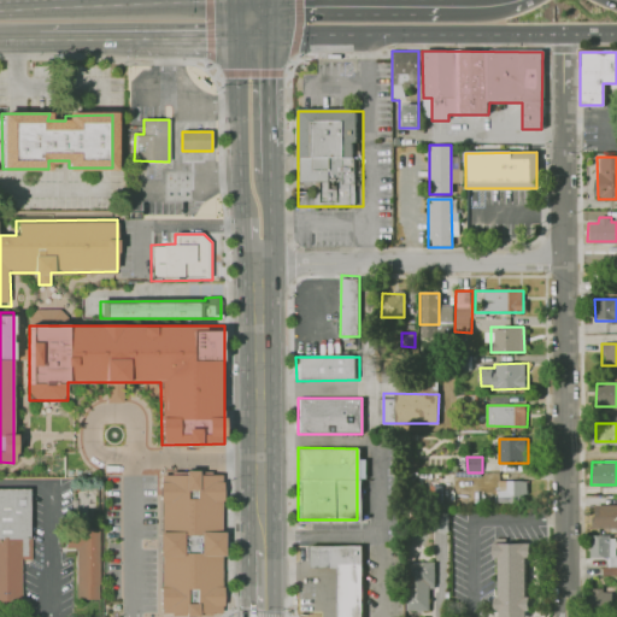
[(160,615),(222,613),(221,474),(159,475),(160,615)]
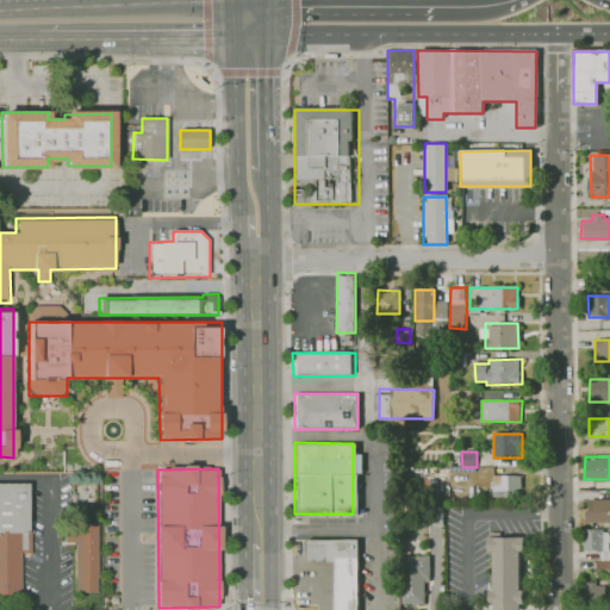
[(493,474),(522,474),(522,496),(493,496),(493,474)]
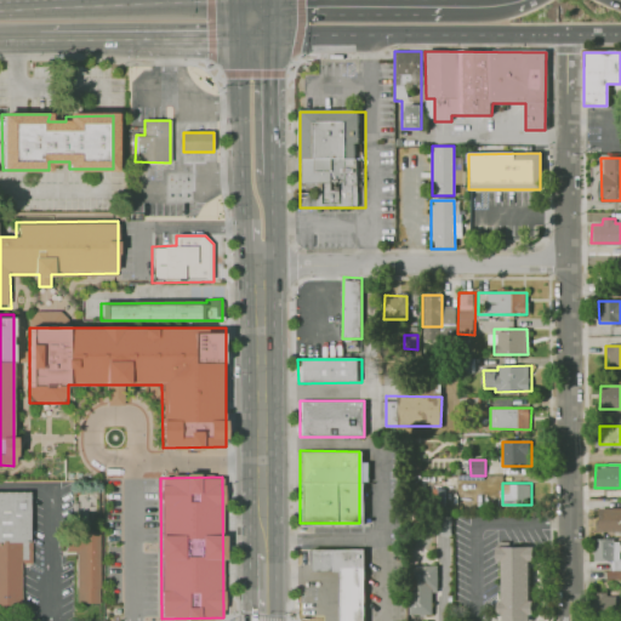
[(445,488),(445,505),(429,505),(429,488),(445,488)]
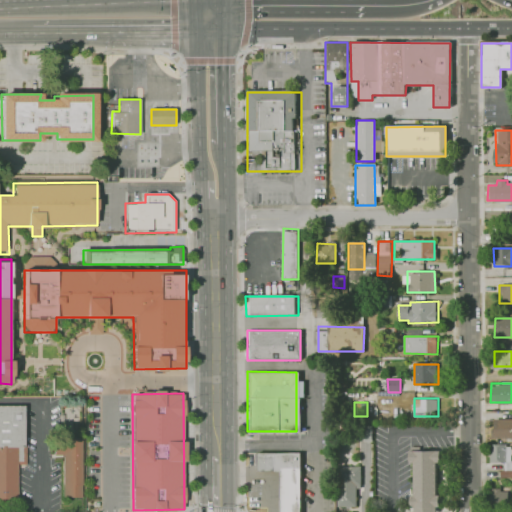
[(0,403),(25,403),(25,460),(17,461),(17,505),(0,505),(0,403)]
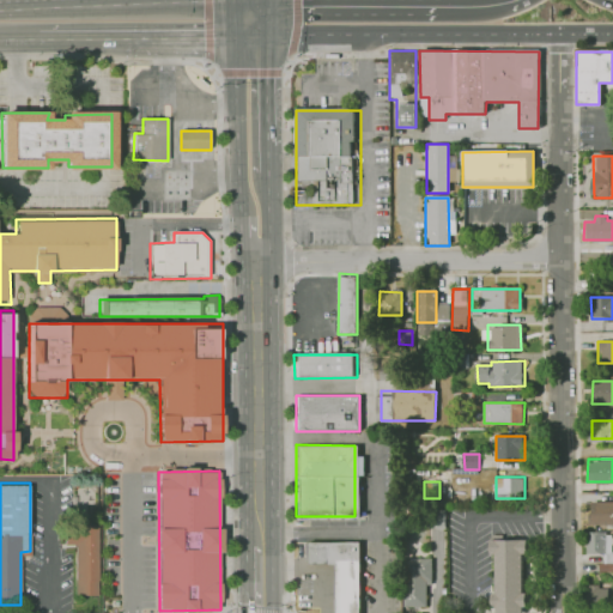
[(592,502),(612,502),(612,526),(592,526),(592,502)]
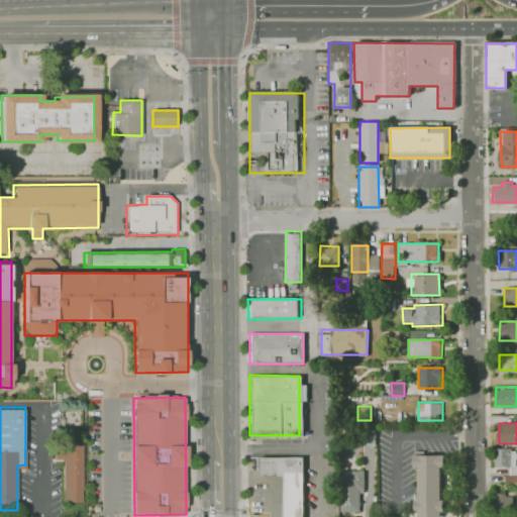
[(362,444),(377,445),(377,430),(362,430),(362,444)]
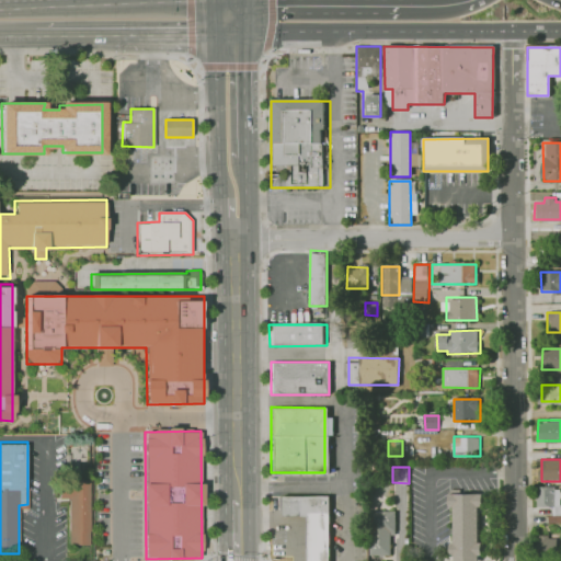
[(55,481),(88,481),(90,547),(68,547),(67,496),(55,496),(55,481)]
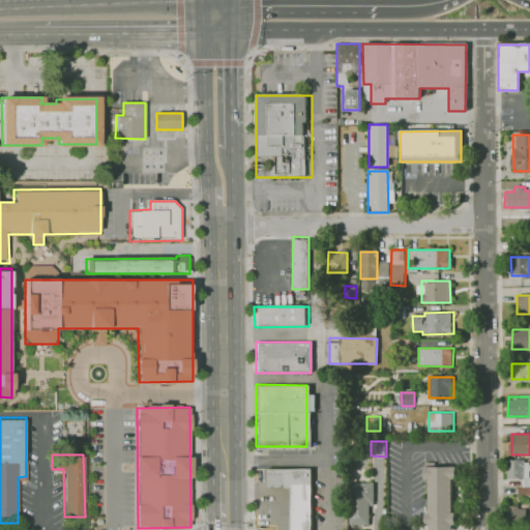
[(510,461),(529,461),(529,477),(529,486),(522,486),(522,479),(509,479),(510,461)]
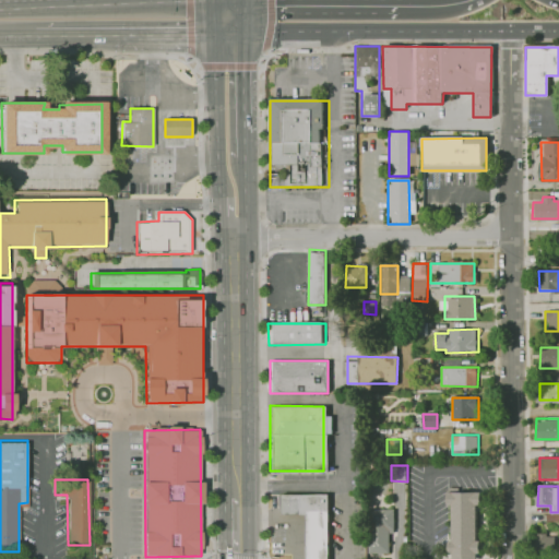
[(448,492),(482,492),(482,503),(477,503),(477,539),(482,539),(482,552),(477,552),(477,558),(453,558),(453,552),(450,552),(450,542),(452,542),(452,504),(448,504),(448,492)]
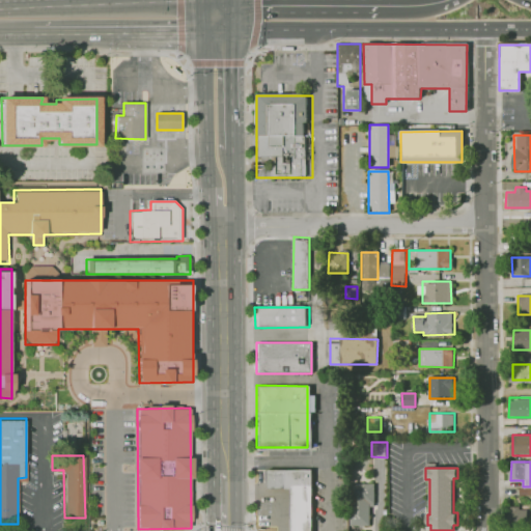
[(268,469),(268,487),(287,487),(287,530),(309,530),(309,469),(268,469)]
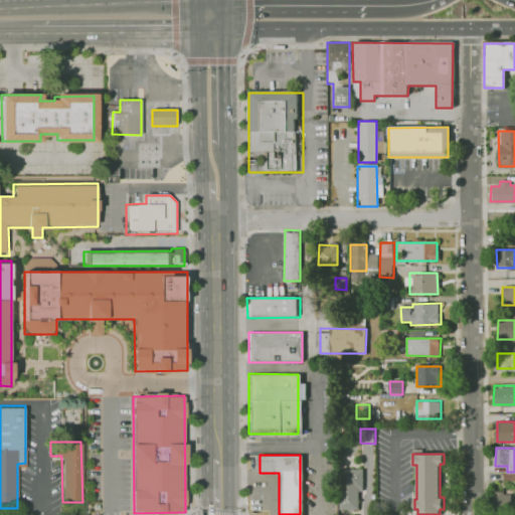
[(361,471),(341,471),(341,510),(362,510),(361,471)]
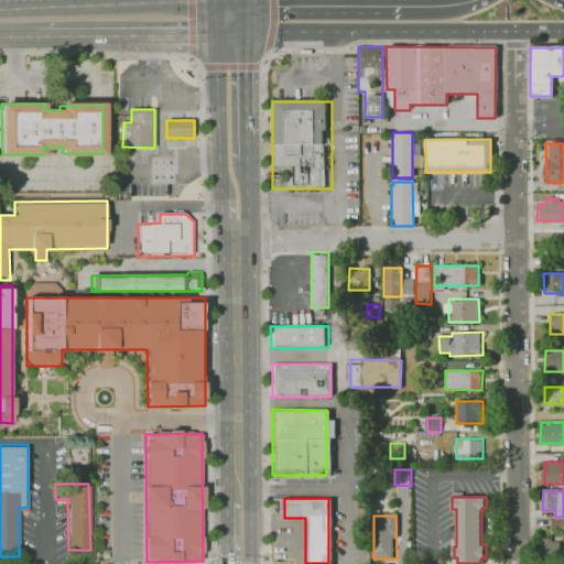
[(559,540),(539,539),(538,555),(559,555),(559,540)]
